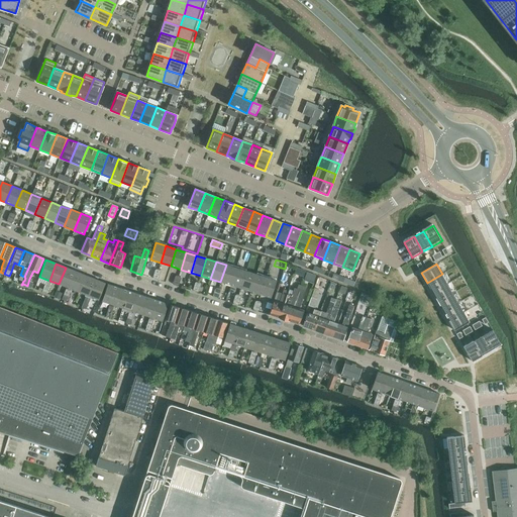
[(220,282),(230,285),(235,268),(226,265),(220,282)]
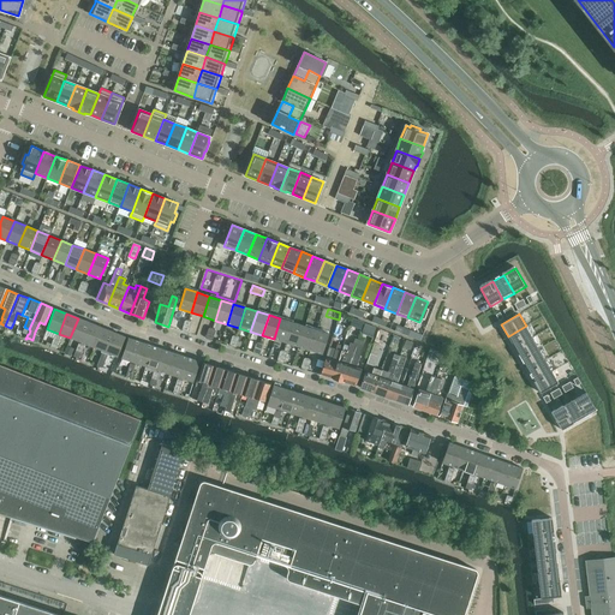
[(70,338),(82,342),(90,322),(78,318),(70,338)]
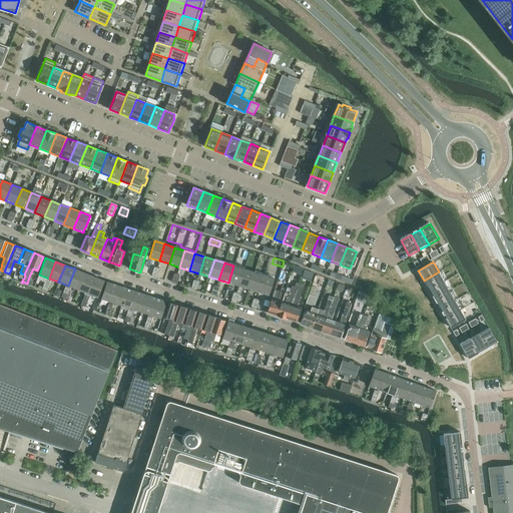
[(233,266),(228,283),(238,286),(243,269),(233,266)]
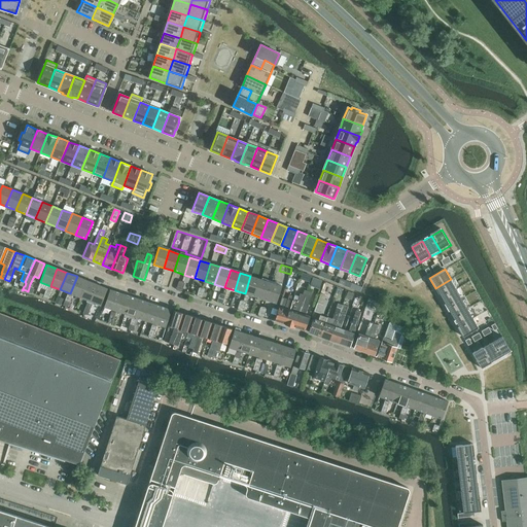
[(80,297),(86,280),(77,276),(70,293),(80,297)]
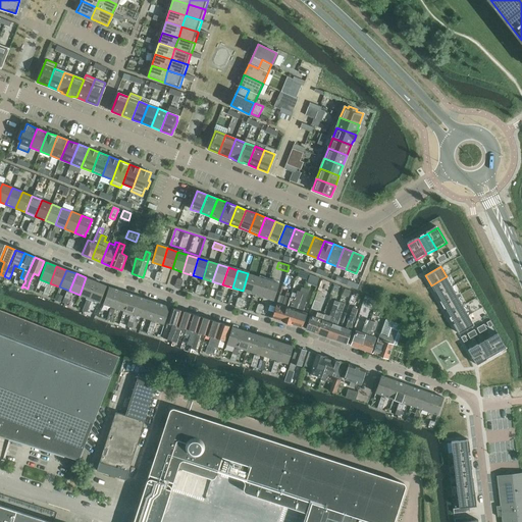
[(243,291),(253,294),(258,276),(248,273),(243,291)]
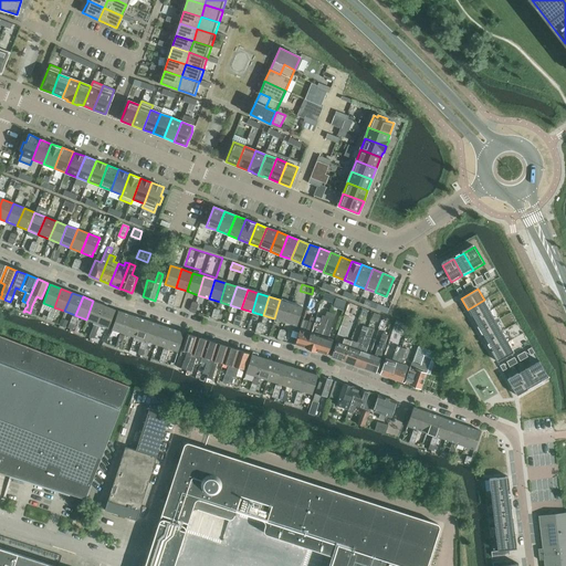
[(333,306),(344,310),(347,300),(336,296),(333,306)]
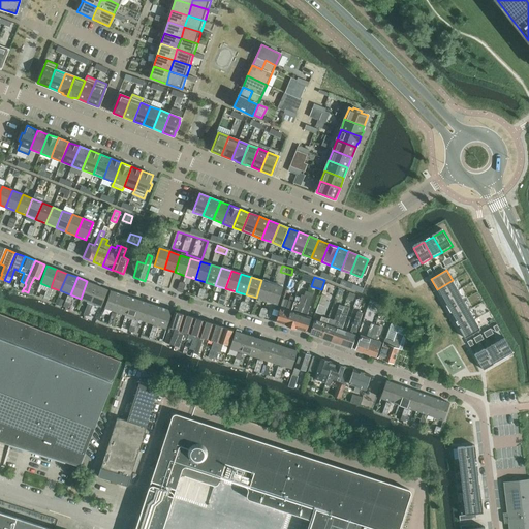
[(256,298),(267,301),(272,284),(261,280),(256,298)]
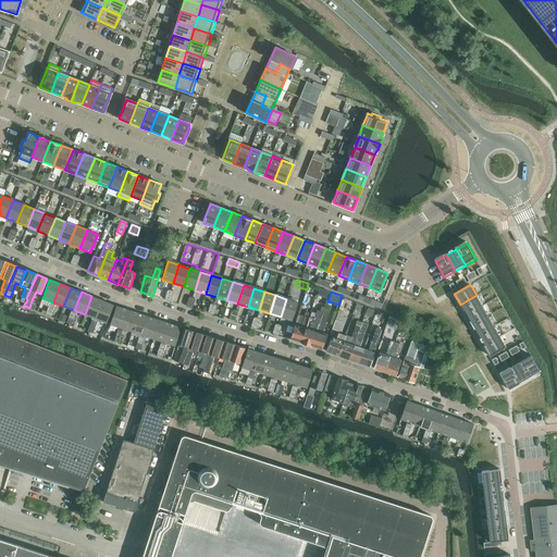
[(477,295),(460,305),(466,314),(482,306),(477,295)]
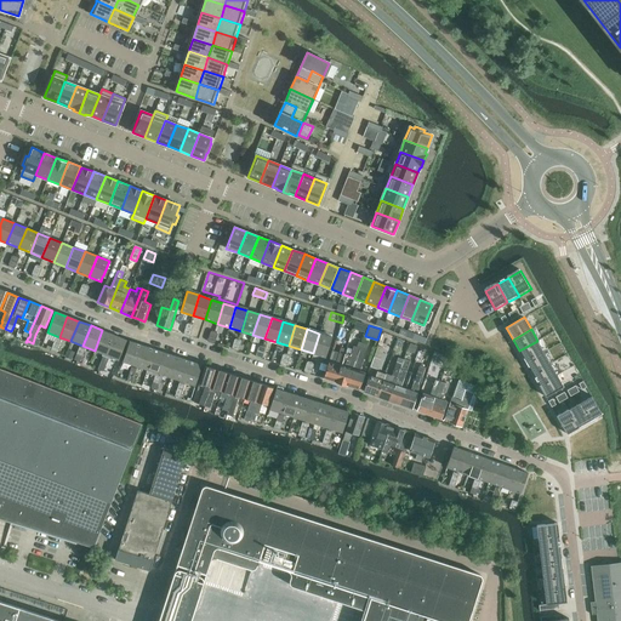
[(106,355),(114,335),(102,330),(95,351),(106,355)]
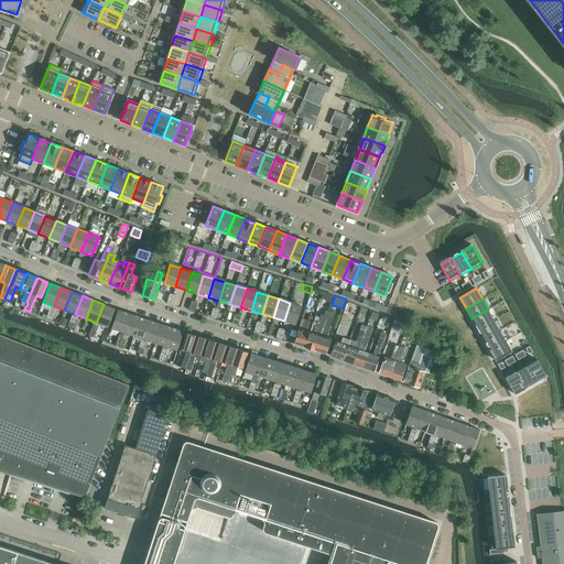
[(301,306),(290,303),(284,321),(295,325),(301,306)]
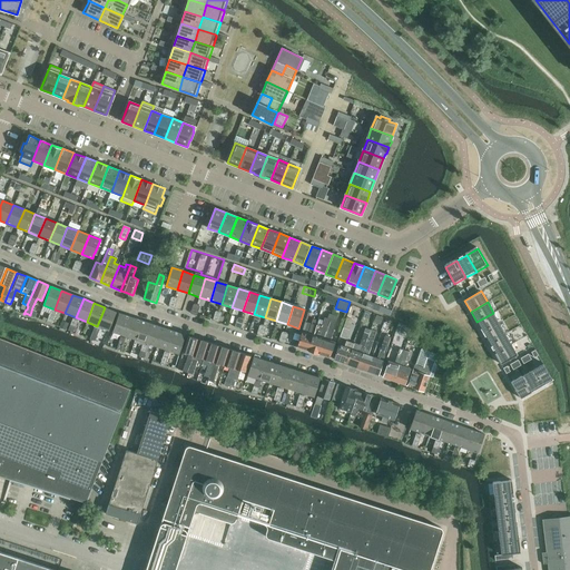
[(108,331),(116,312),(105,307),(97,326),(108,331)]
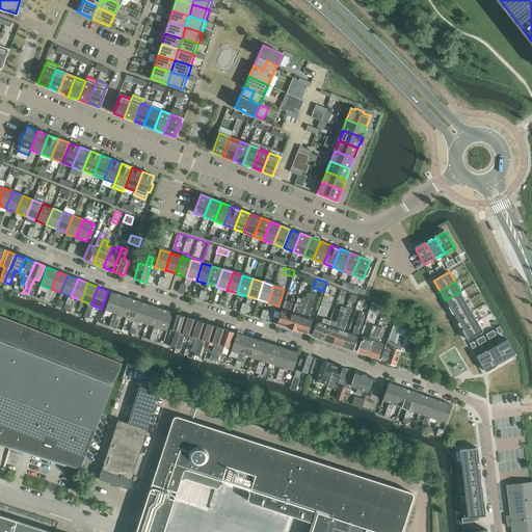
[(104,310),(115,313),(121,296),(110,292),(104,310)]
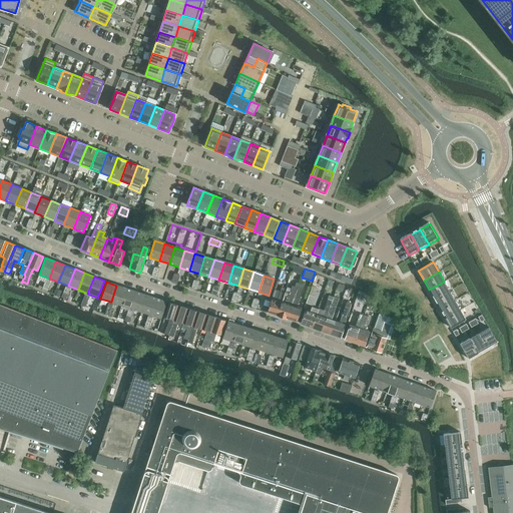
[(444,282),(429,290),(435,300),(450,291),(444,282)]
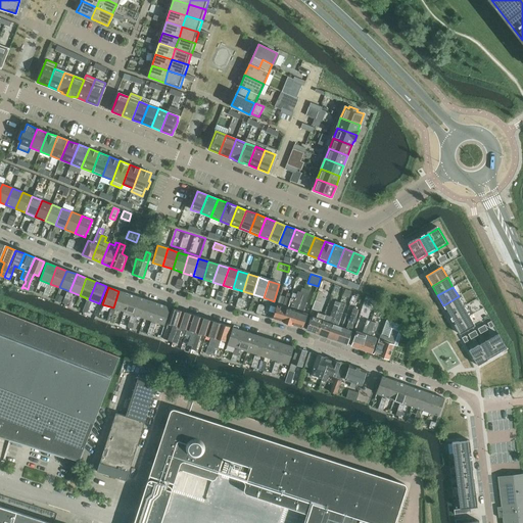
[(301,312),(305,299),(306,295),(307,295),(310,290),(302,288),(301,293),(302,293),(292,325),(302,328),(307,314),(301,312)]
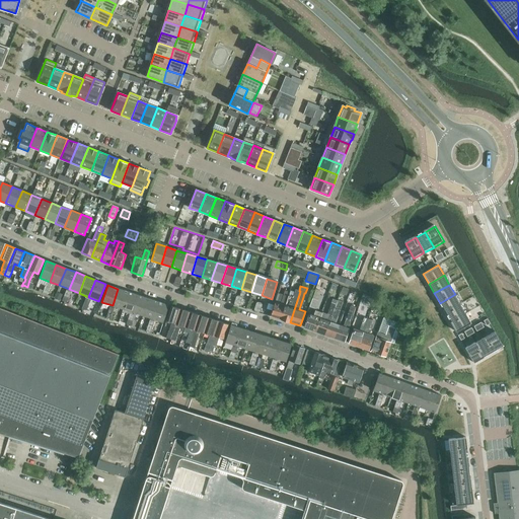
[(122,308),(128,292),(118,289),(113,305),(122,308)]
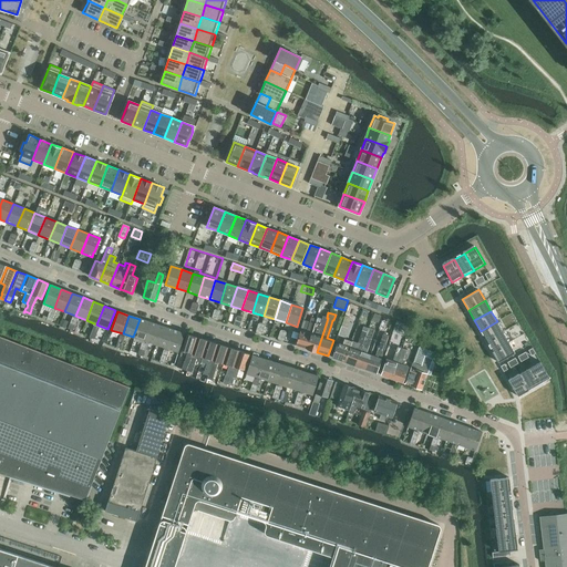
[(295,344),(306,349),(307,349),(311,333),(315,323),(317,318),(311,316),(307,331),(300,329),(295,344)]
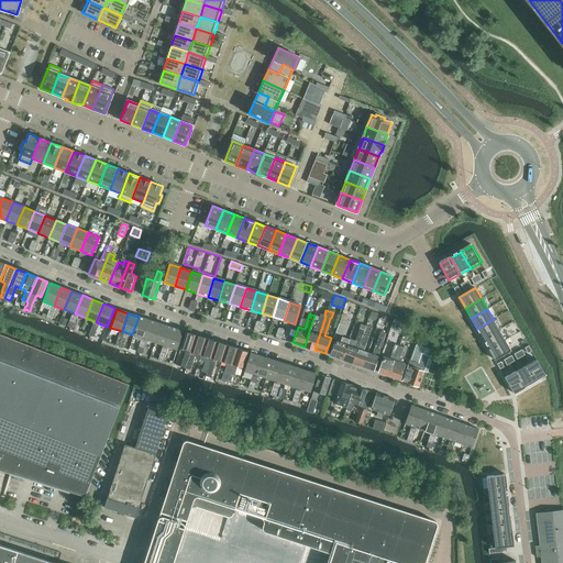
[(321,315),(318,323),(312,321),(309,331),(305,346),(315,350),(326,316),(324,316),(321,315)]
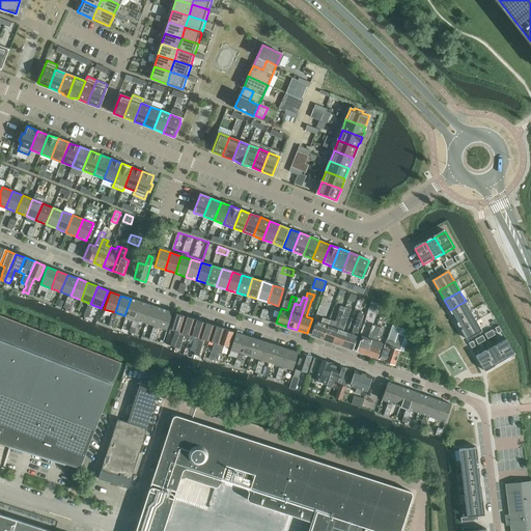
[(135,319),(141,302),(131,299),(124,315),(135,319)]
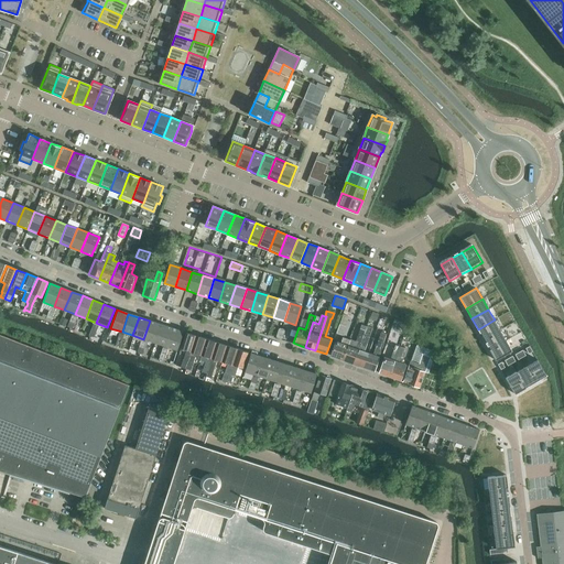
[(394,320),(392,326),(402,329),(402,323),(402,322),(394,318),(394,320)]
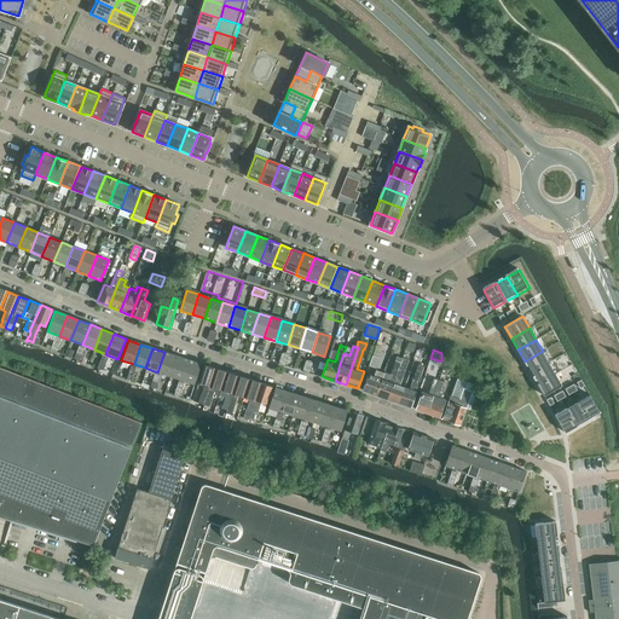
[(543,351),(525,362),(531,372),(549,362),(543,351)]
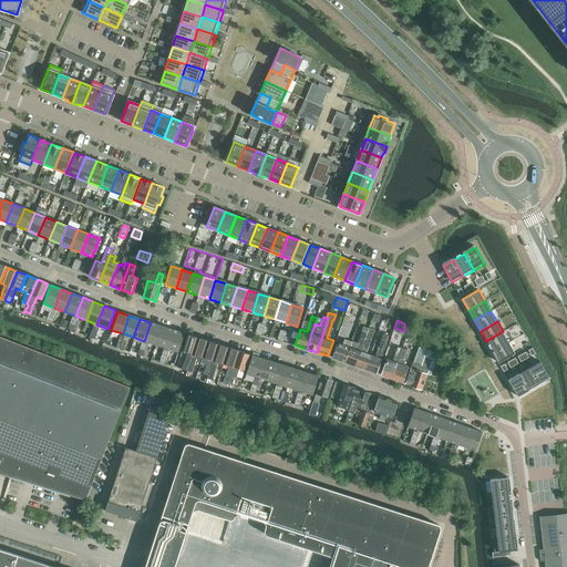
[(151,322),(144,341),(155,344),(162,327),(151,322)]
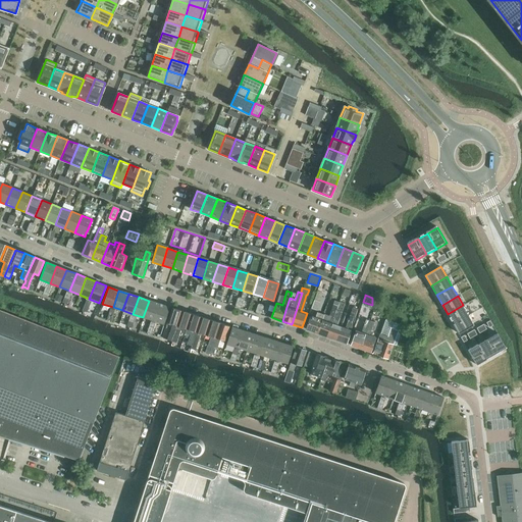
[(314,300),(311,308),(317,310),(320,302),(314,300)]
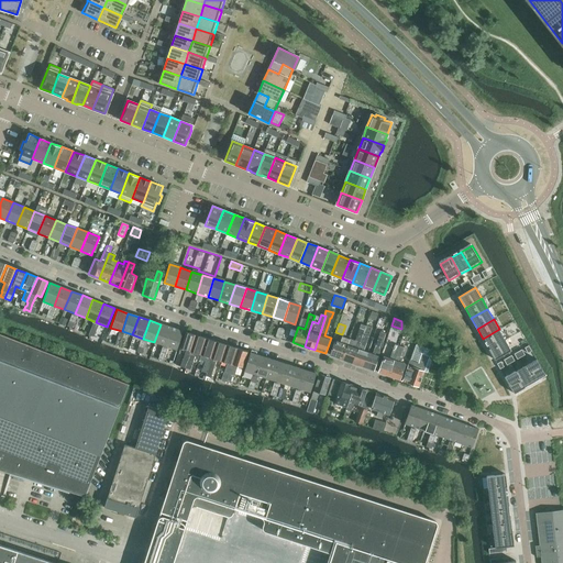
[(172,328),(161,324),(154,342),(165,345),(172,328)]
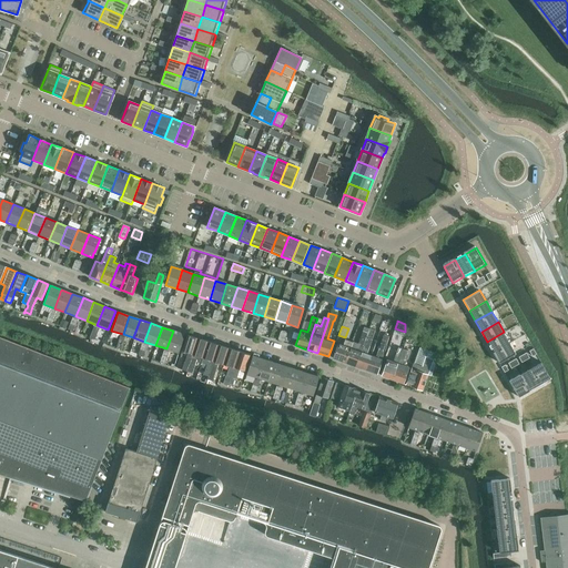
[(367,354),(375,331),(369,328),(367,333),(368,333),(356,367),(366,371),(372,355),(367,354)]
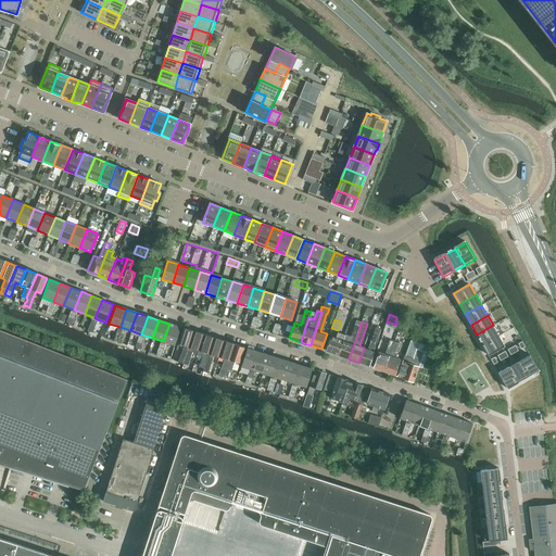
[(180,327),(169,324),(163,341),(174,345),(180,327)]
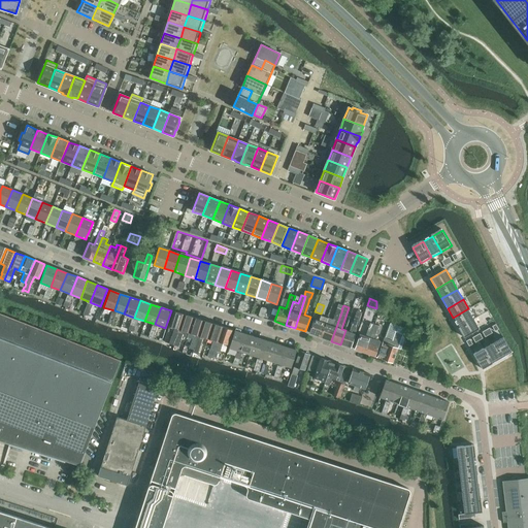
[(328,318),(326,324),(322,337),(331,341),(342,309),(341,309),(337,307),(333,319),(328,318)]
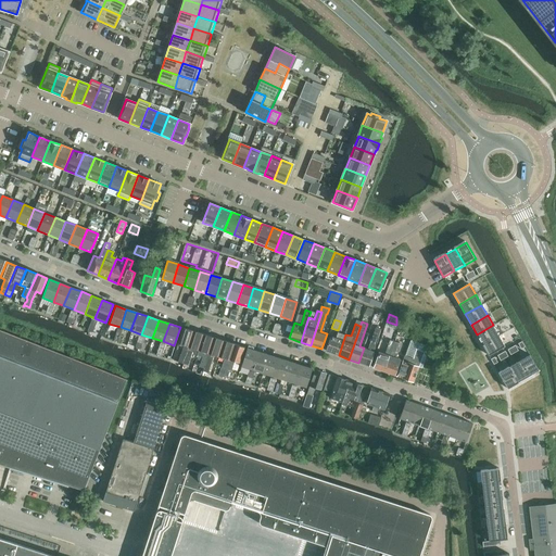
[(493,325),(477,335),(482,344),(498,336),(493,325)]
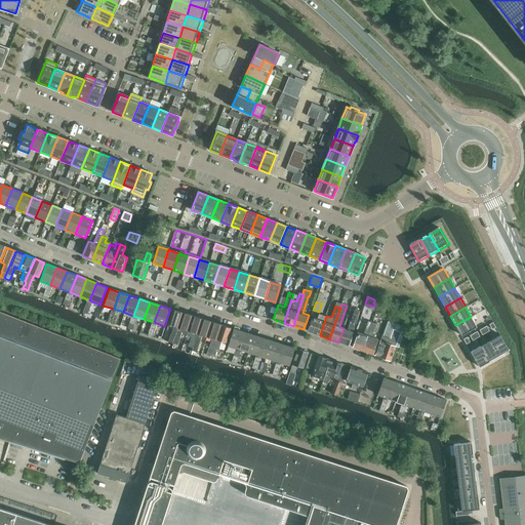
[(348,346),(360,311),(355,309),(348,330),(344,328),(338,342),(348,346)]
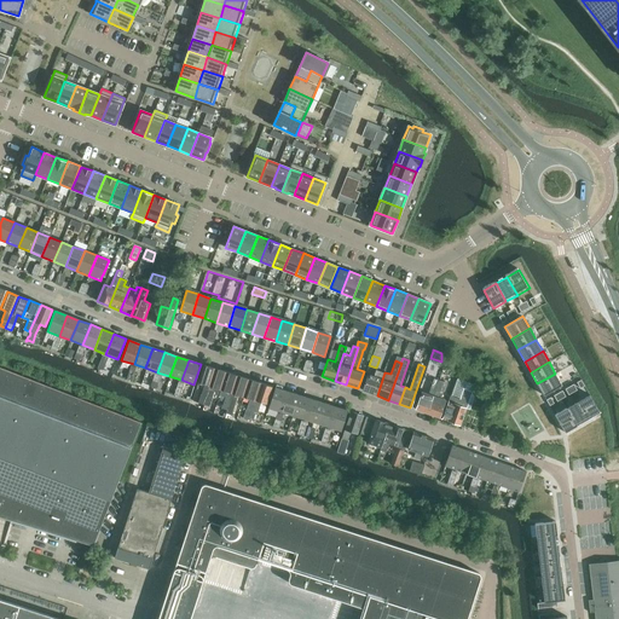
[(434,366),(428,364),(424,375),(432,377),(434,366)]
